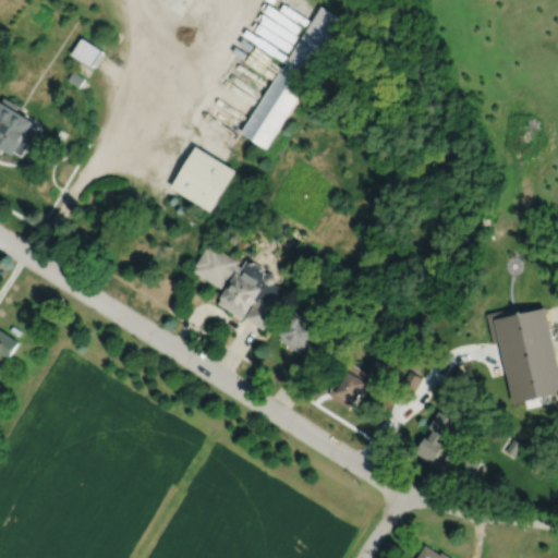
[(233,69),(267,88),(305,23),(271,3),(233,69)]
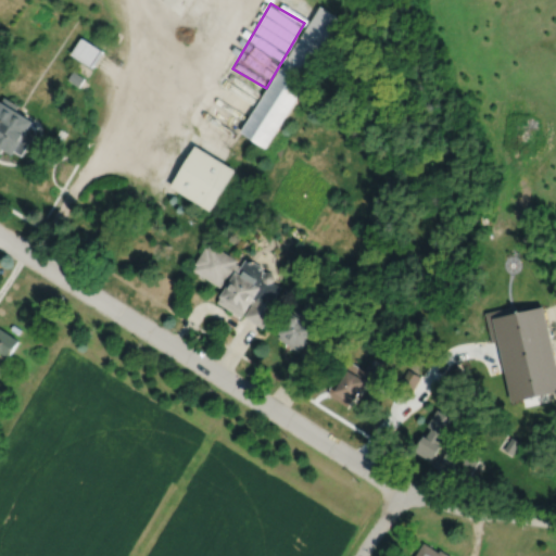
[(239,133),(264,150),(345,23),(319,7),(239,133)]
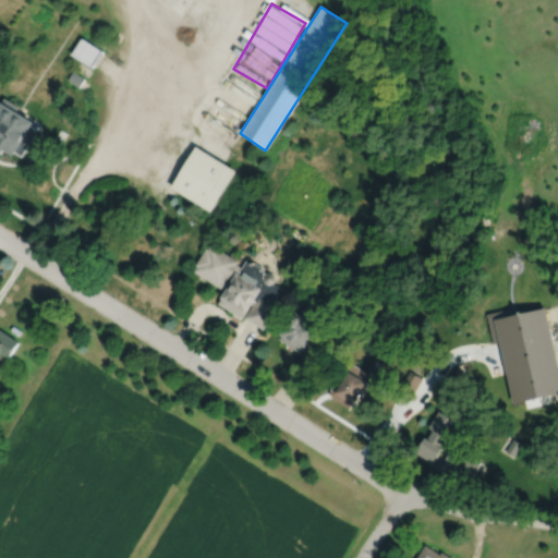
[(71,55),(93,69),(104,52),(82,38),(71,55)]
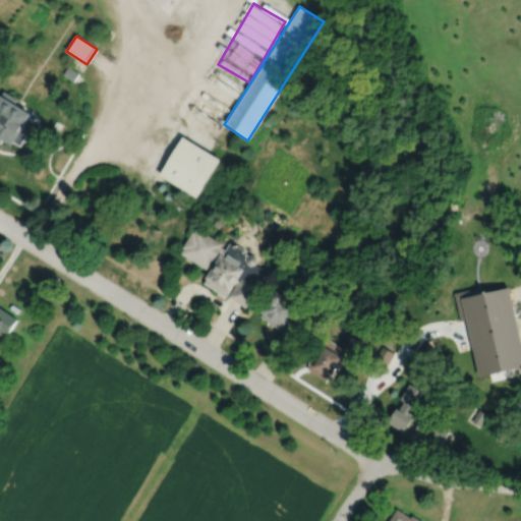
[(67,67),(62,74),(73,81),(78,74),(67,67)]
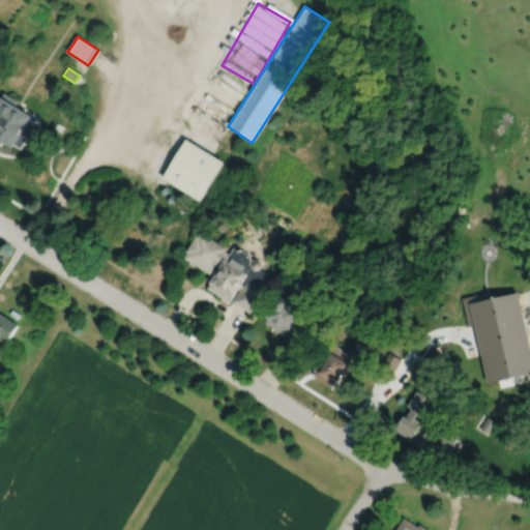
[(3,94),(0,98),(0,148),(2,144),(11,150),(13,147),(21,152),(28,140),(27,139),(34,128),(32,124),(29,122),(31,117),(15,107),(18,102),(3,94)]
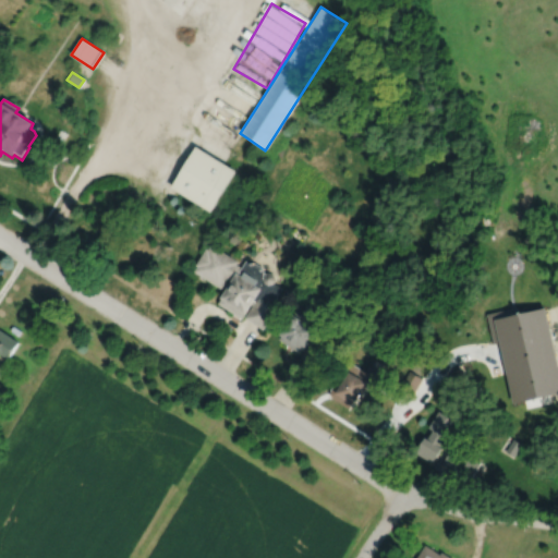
[(171,189),(210,214),(237,172),(196,148),(171,189)]
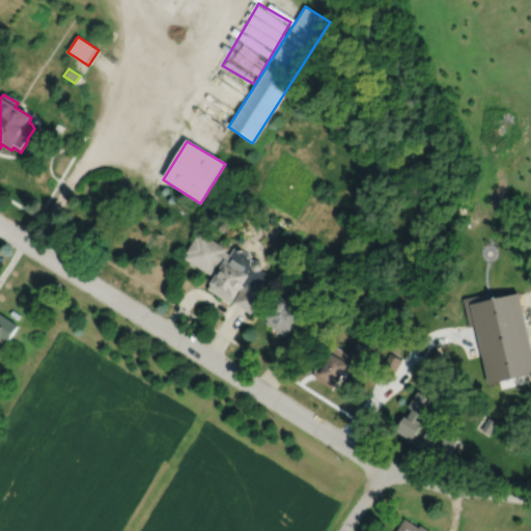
[(201,234),(198,239),(196,238),(186,254),(188,255),(185,260),(211,276),(217,266),(222,269),(226,261),(225,260),(228,256),(223,253),(225,250),(201,234)]
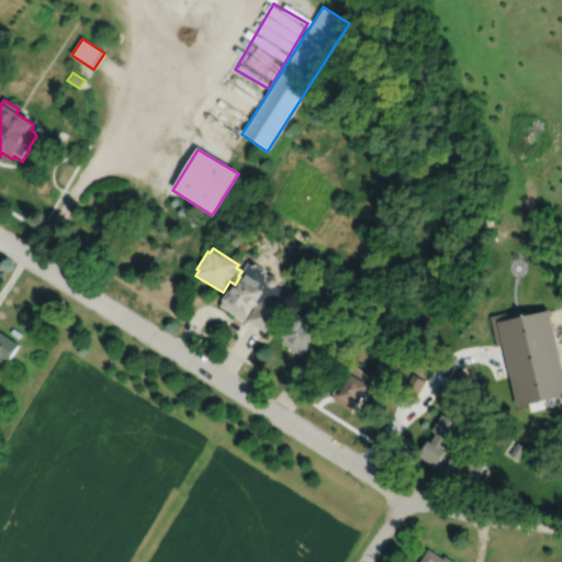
[(235,284),(220,307),(243,323),(253,307),(254,308),(245,322),(263,333),(280,307),(276,304),(283,293),(274,287),(276,284),(274,279),(270,277),(267,278),(265,276),(263,272),(255,266),(253,265),(250,267),(246,265),(242,271),(238,276),(239,277),(235,284)]
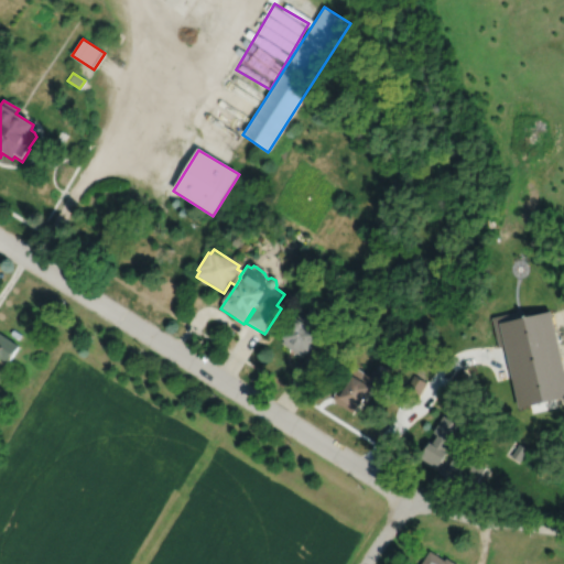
[(350,288),(340,302),(353,310),(361,294),(350,288)]
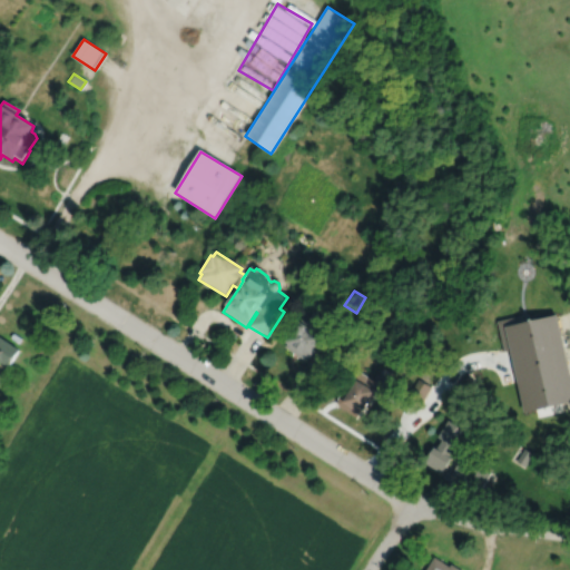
[(304,315),(297,325),(296,324),(284,345),(305,359),(307,354),(308,354),(315,345),(330,355),(342,335),(330,328),(328,331),(318,324),(322,317),(313,312),(308,318),(304,315)]
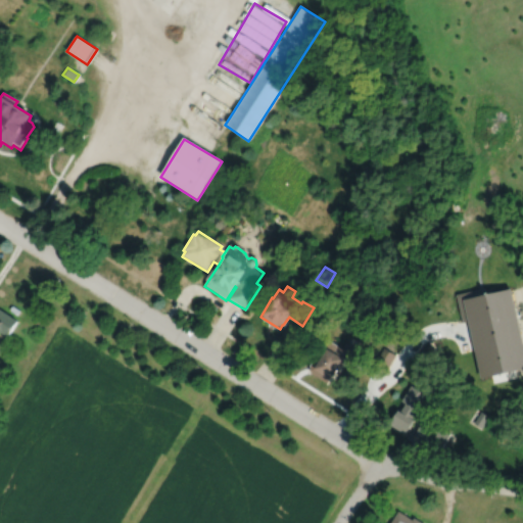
[(391,298),(385,306),(393,312),(398,303),(391,298)]
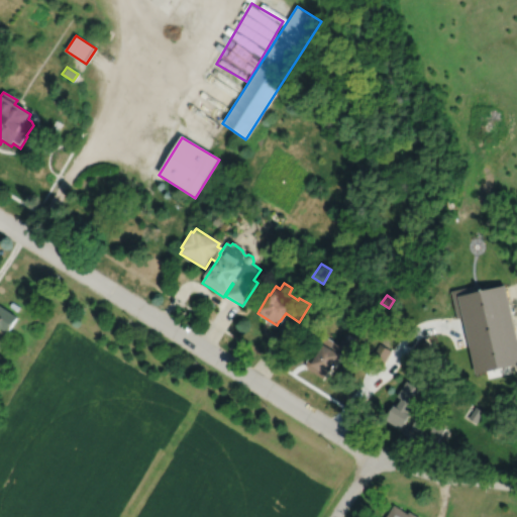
[(0,302),(0,325),(9,331),(20,314),(0,302)]
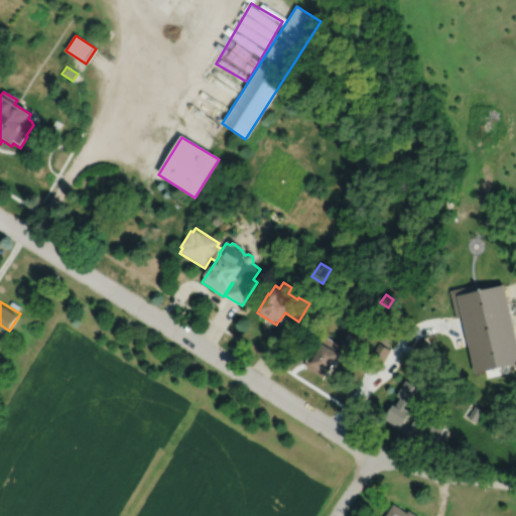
[(321,333),(304,360),(306,366),(323,376),(333,361),(335,362),(339,356),(341,357),(351,342),(341,336),(338,343),(321,333)]
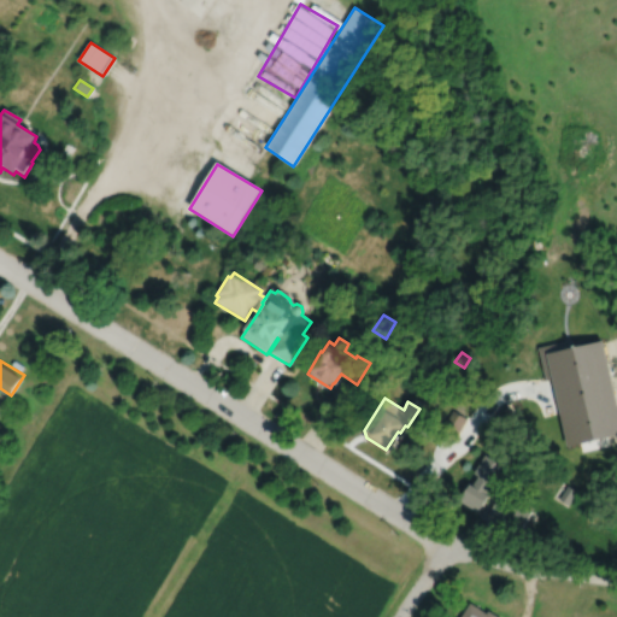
[(457,497),(477,510),(494,483),(500,487),(506,477),(501,474),(506,465),(485,452),(474,471),(479,474),(472,482),(468,480),(457,497)]
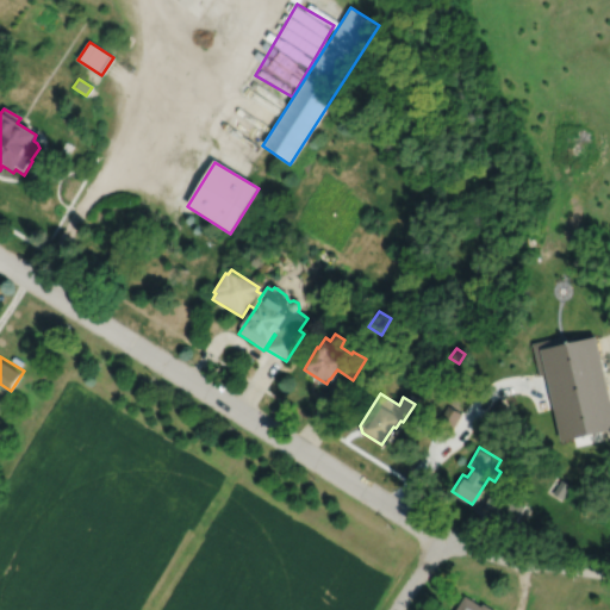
[(561,478),(553,492),(562,498),(571,485),(561,478)]
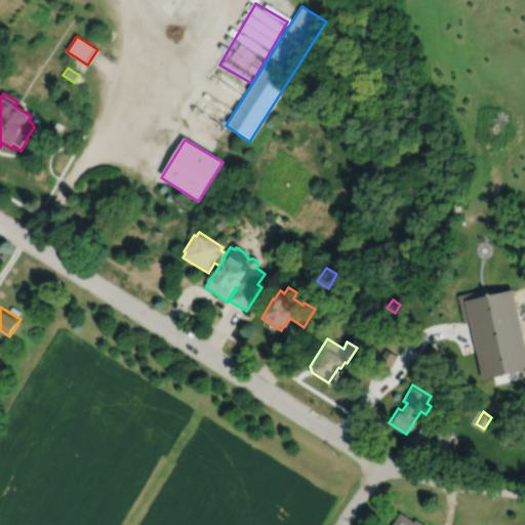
[(428,416),(415,435),(441,451),(452,433),(428,416)]
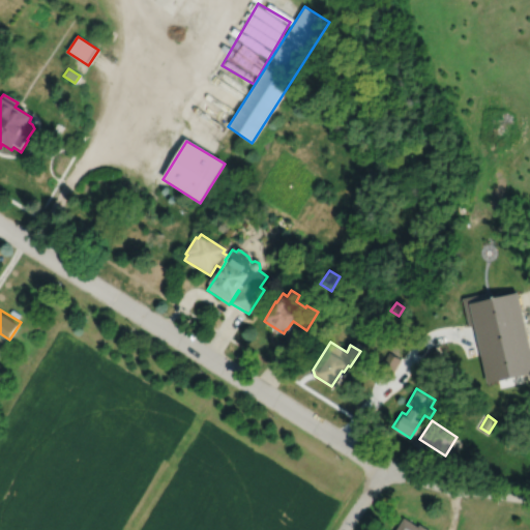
[(404,516),(394,529),(431,529),(418,523),(417,525),(404,516)]
